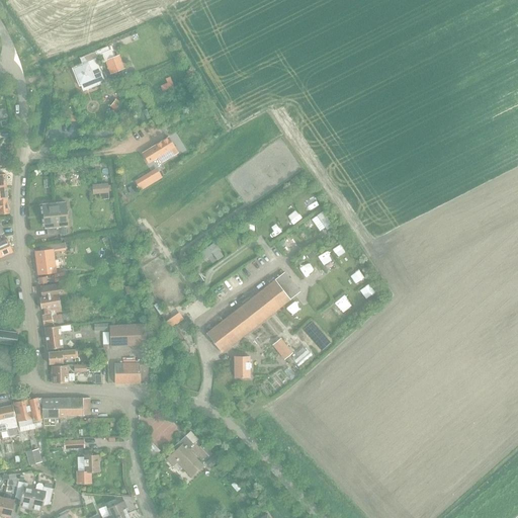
[(72,67),(79,85),(95,78),(88,61),(97,57),(94,51),(79,57),(82,63),(72,67)]
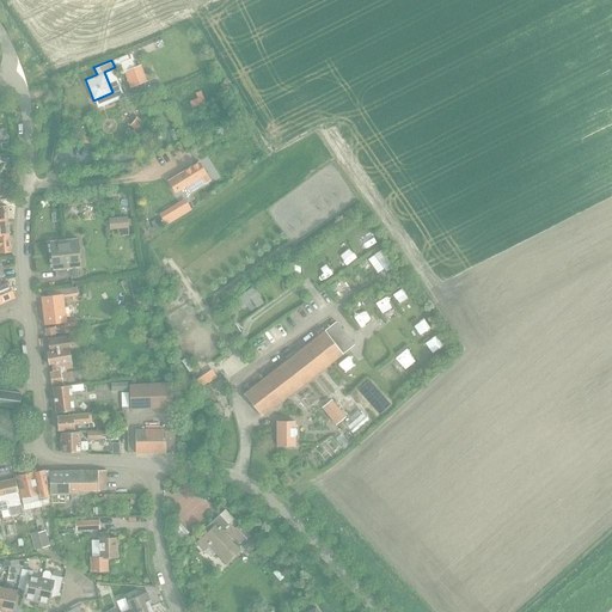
[(123,72),(130,87),(147,81),(141,66),(123,72)]
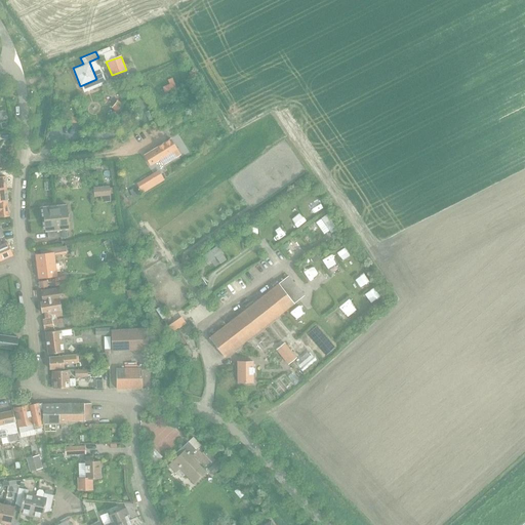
[(160,158),(164,164),(180,154),(171,138),(145,155),(151,164),(160,158)]
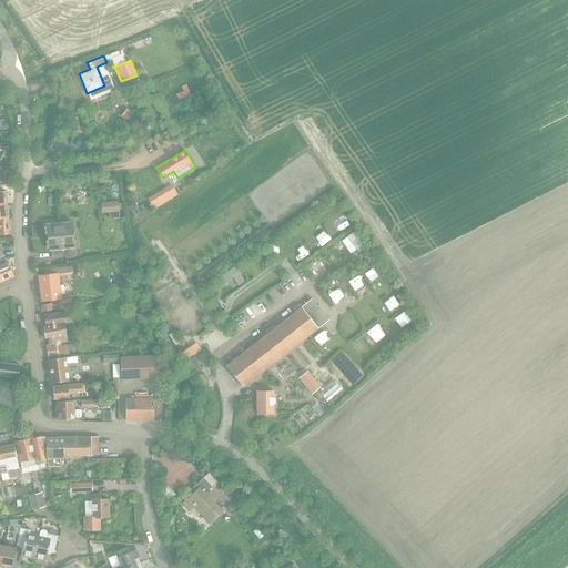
[(119,202),(101,203),(102,214),(119,213),(119,202)]
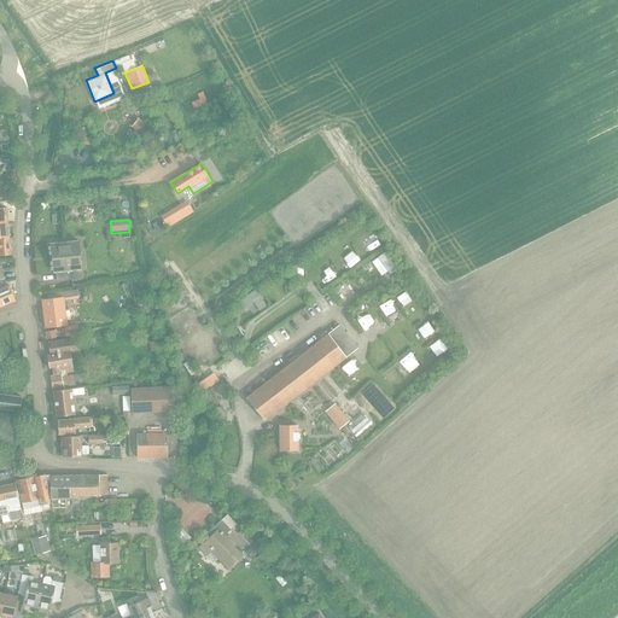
[(0,255),(11,255),(9,237),(0,238),(0,255)]
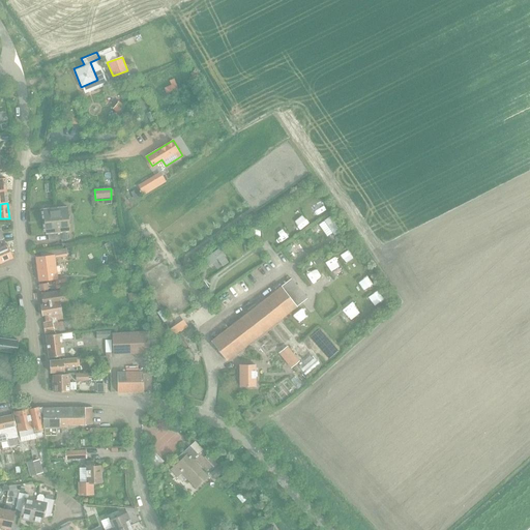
[(61,241),(67,240),(67,231),(69,231),(66,207),(43,209),(46,234),(48,233),(49,240),(61,239),(61,241)]
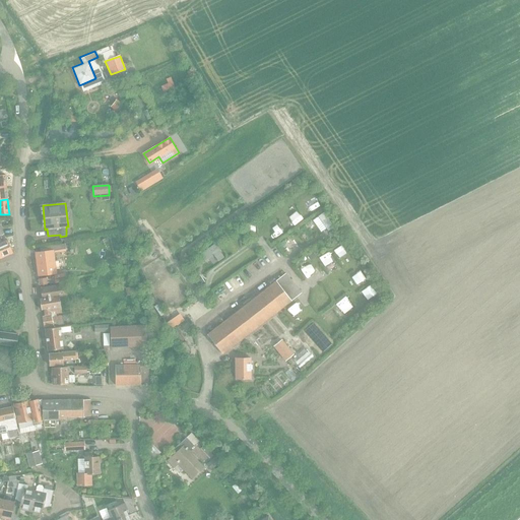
[(0,257),(0,258),(12,253),(7,240),(2,243),(0,238),(0,257)]
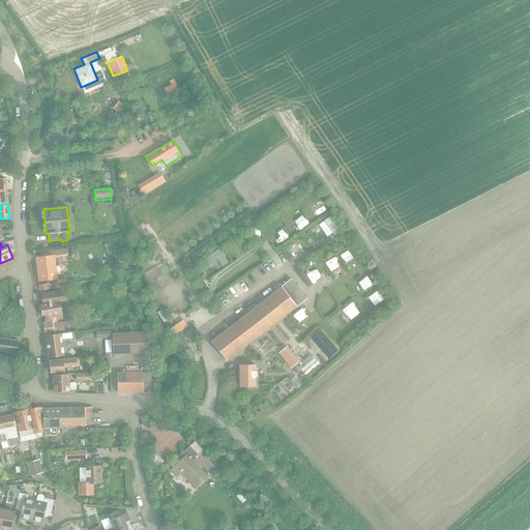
[(55,265),(53,265),(52,251),(40,252),(40,257),(35,258),(38,281),(57,278),(55,265)]
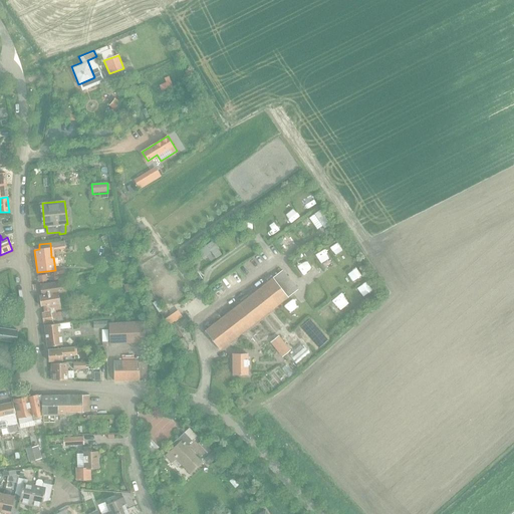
[(204,330),(219,350),(297,289),(282,270),(204,330)]
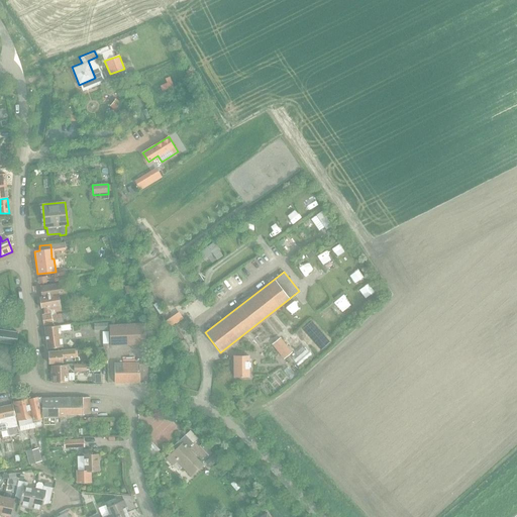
[(48,277),(49,283),(65,280),(64,274),(54,276),(54,277),(48,277)]
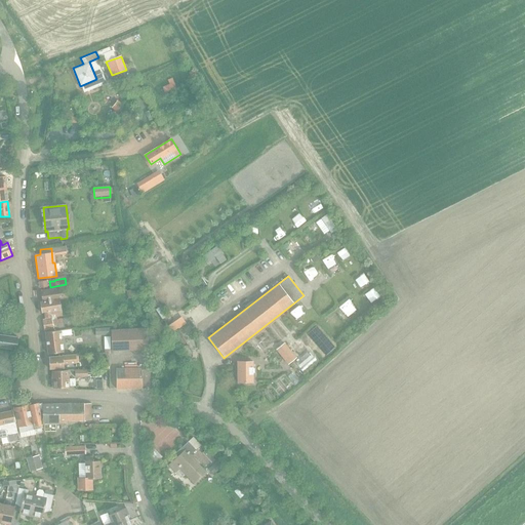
[(54,317),(62,316),(58,298),(67,297),(66,286),(40,290),(42,301),(40,301),(41,313),(44,313),(45,319),(42,319),(44,330),(53,328),(64,326),(62,318),(51,320),(50,315),(54,314),(54,317)]
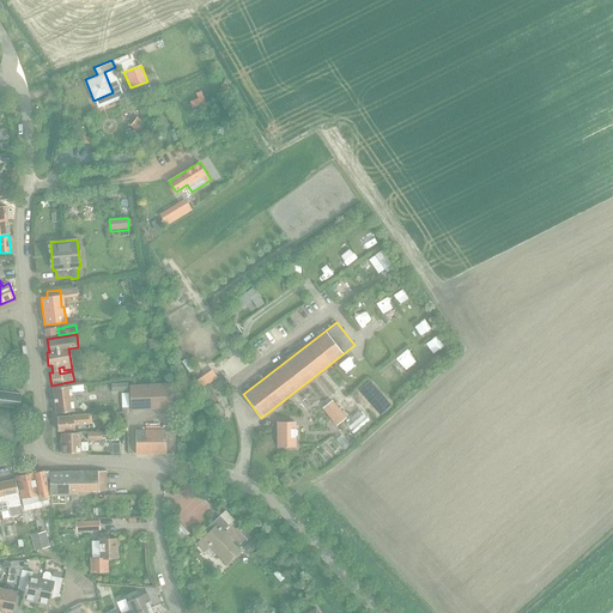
[(129,386),(131,410),(174,407),(173,383),(129,386)]
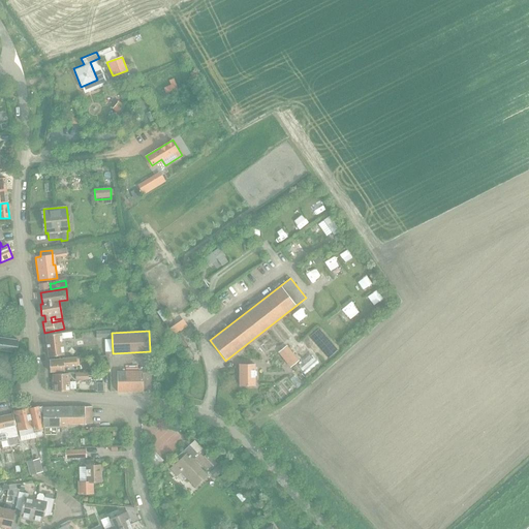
[(47,335),(49,356),(63,354),(61,333),(47,335)]
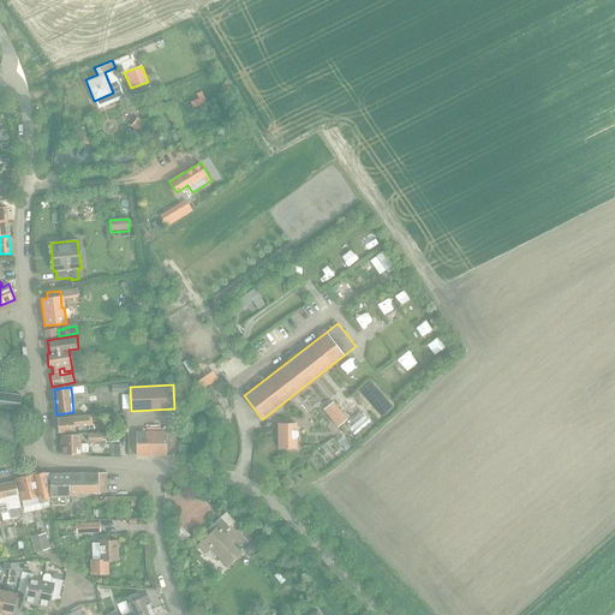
[(0,406),(19,410),(21,395),(0,392),(0,406)]
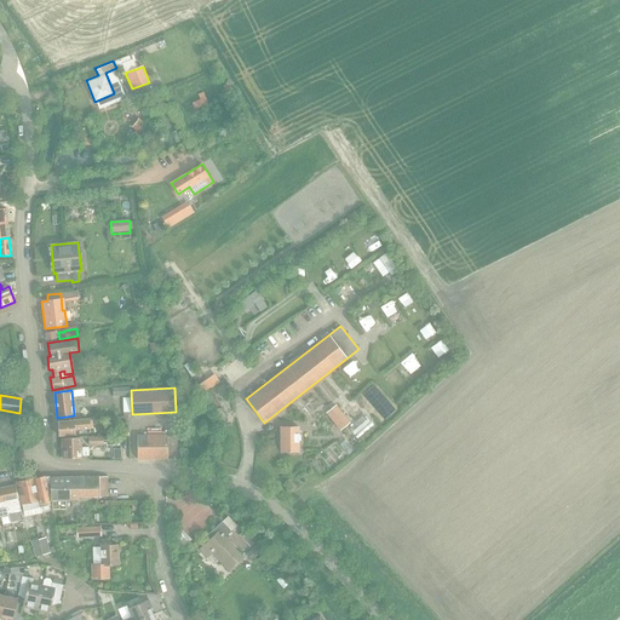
[(349,423),(336,407),(328,413),(342,429),(349,423)]
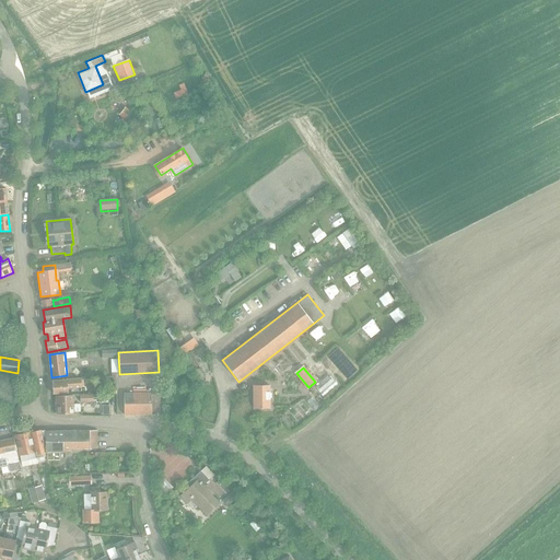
[(284,374),(288,388),(295,386),(292,372),(284,374)]
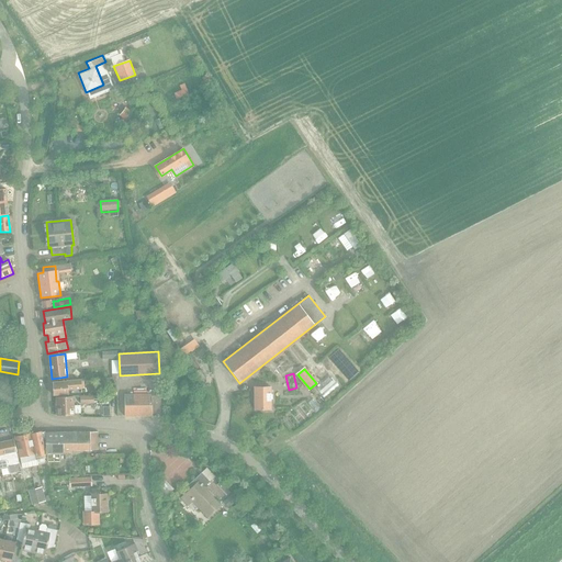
[(52,382),(53,395),(68,393),(68,389),(81,388),(80,380),(67,381),(52,382)]
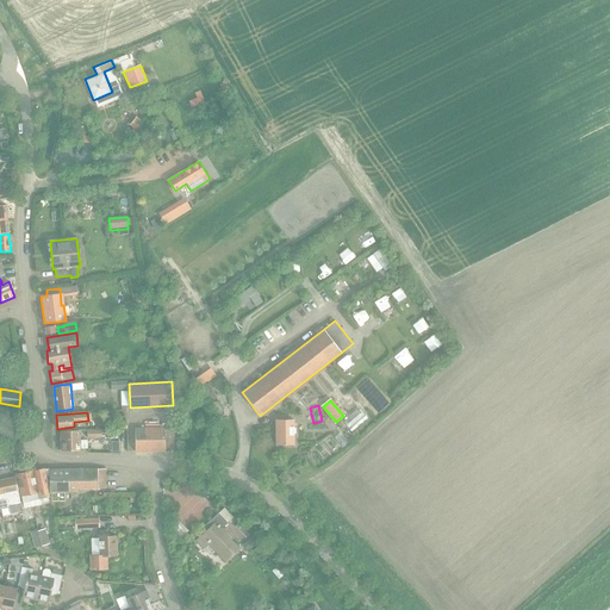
[(275,419),(277,444),(294,444),(293,419),(275,419)]
